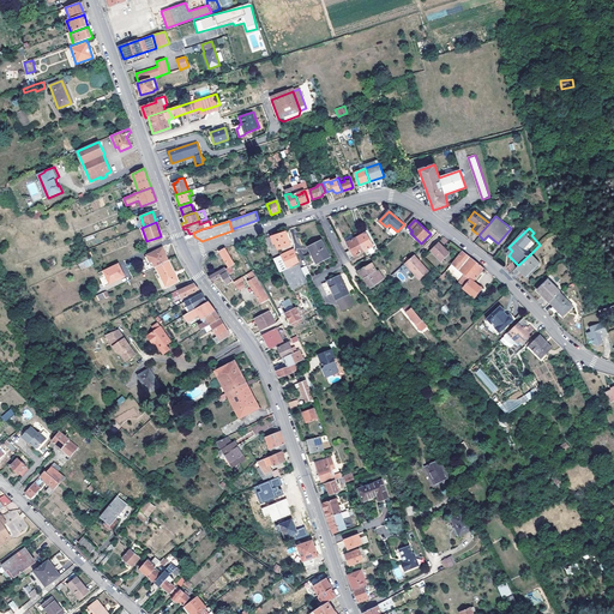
[(274,244),(276,242),(278,250),(290,246),(286,232),(271,236),(274,244)]
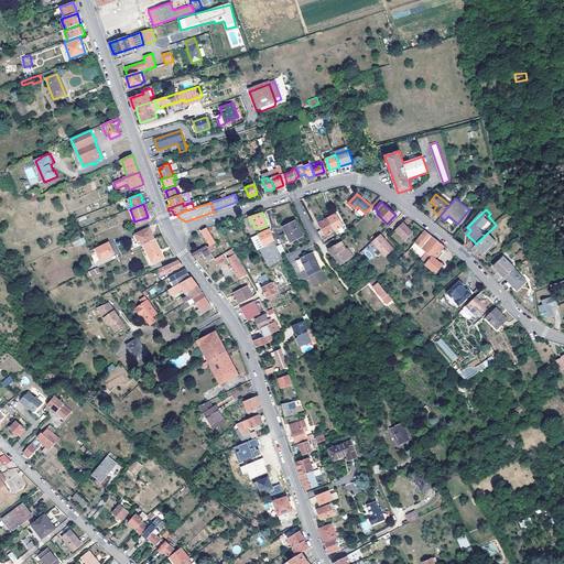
[(327,218),(334,230),(343,226),(336,214),(327,218)]
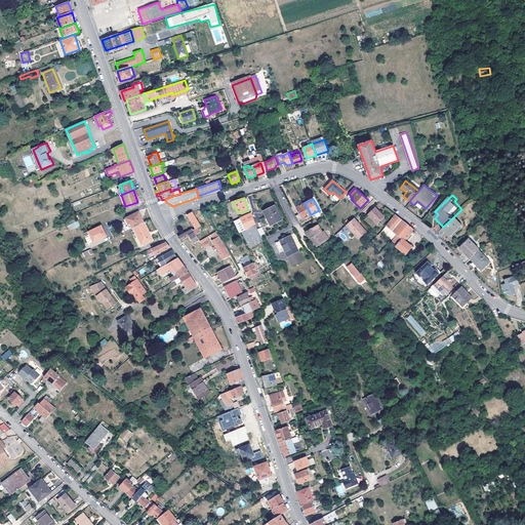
[(311,214),(305,203),(296,207),(299,213),(295,215),(298,221),(311,214)]
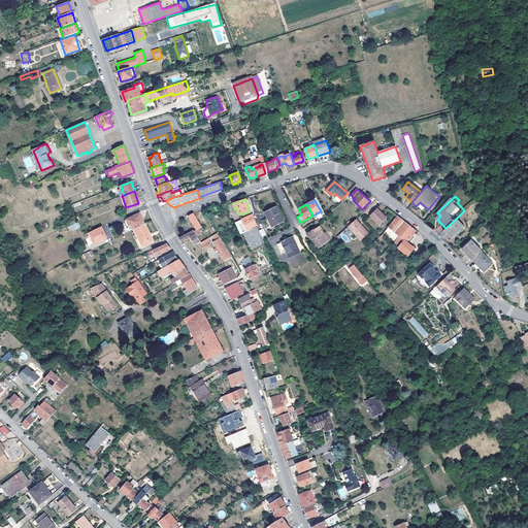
[(276,205),(264,210),(267,217),(269,216),(273,224),(284,220),(276,205)]
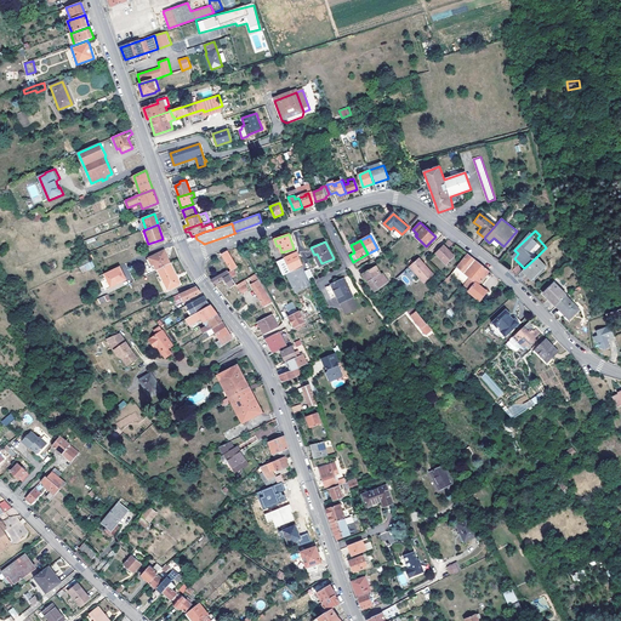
[(448,251),(442,245),(436,252),(446,265),(455,256),(449,251),(448,251)]
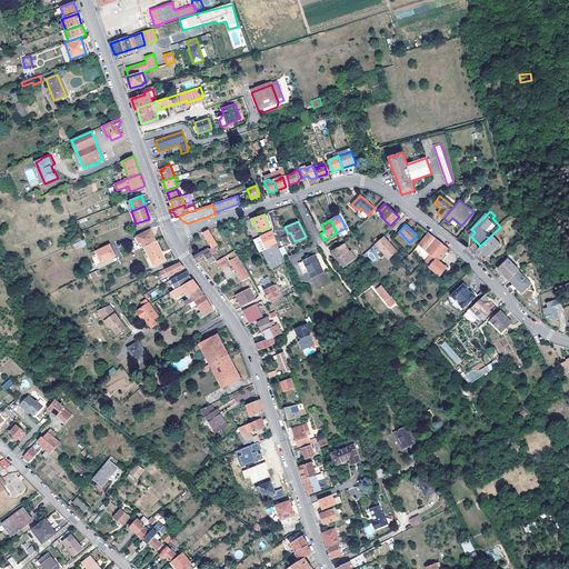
[(143,248),(145,247),(156,241),(150,229),(136,236),(139,243),(141,242),(143,248)]
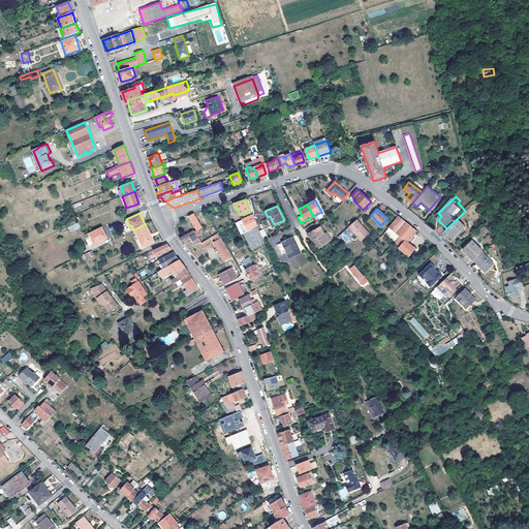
[(197,236),(199,234),(206,230),(204,227),(201,227),(194,214),(190,217),(197,230),(194,231),(197,236)]
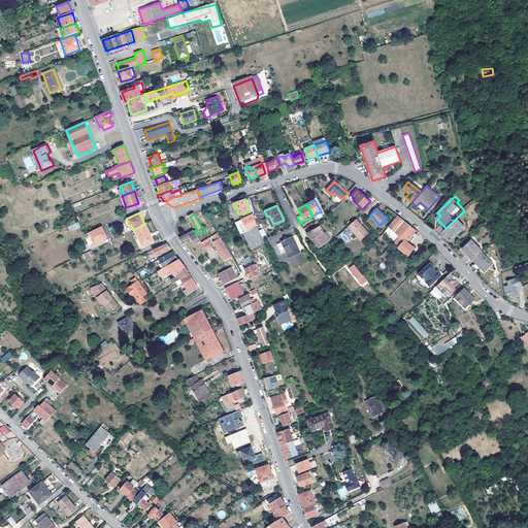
[(242,233),(243,234),(252,250),(263,243),(257,232),(259,231),(254,213),(242,219),(246,230),(242,233)]
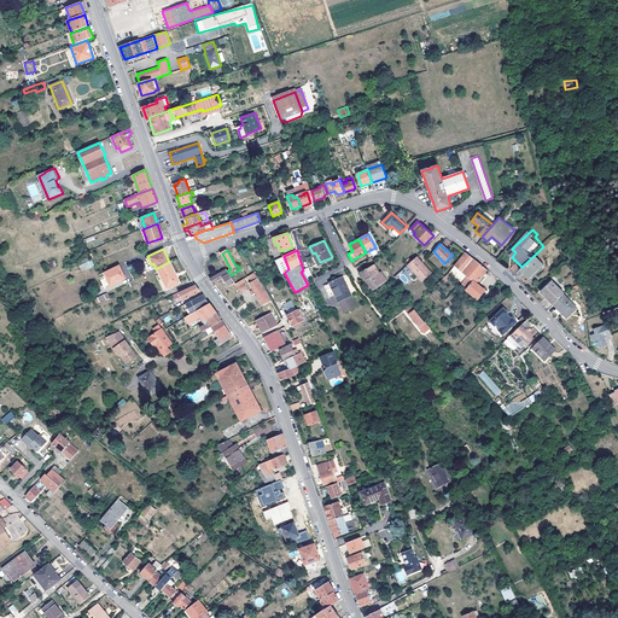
[(474,283),(467,291),(478,299),(485,291),(477,284),(488,269),(487,269),(477,261),(466,252),(454,266),(474,283)]
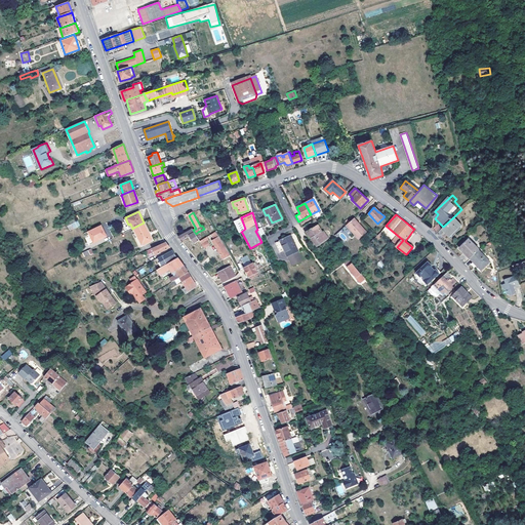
[(239,234),(242,233),(241,232),(245,229),(241,217),(233,221),(239,234)]
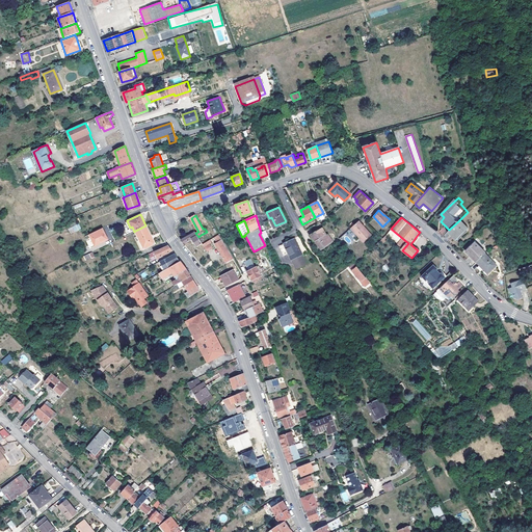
[(358,220),(350,228),(363,242),(371,235),(358,220)]
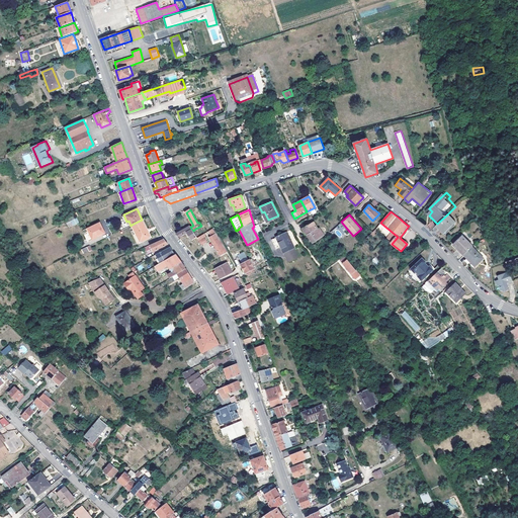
[(447,214),(437,224),(435,227),(441,234),(449,226),(450,227),(455,222),(447,214)]
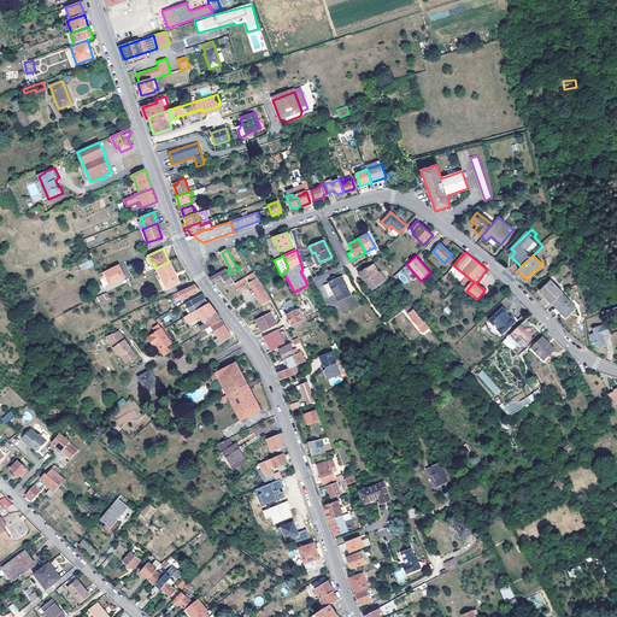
[(169,262),(157,268),(165,286),(168,285),(170,283),(171,286),(180,282),(169,262)]
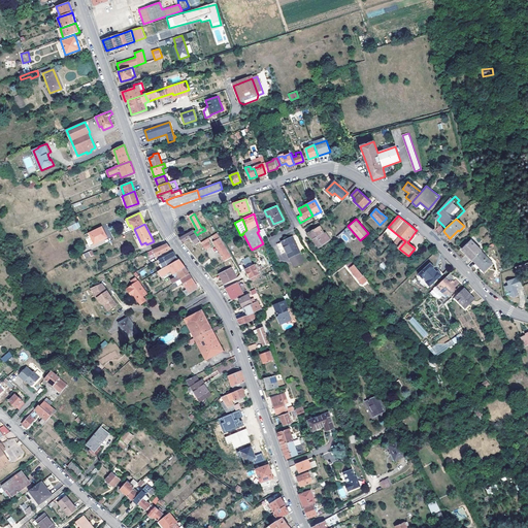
[(306,232),(310,240),(312,239),(319,248),(331,239),(325,231),(323,233),(319,226),(306,232)]
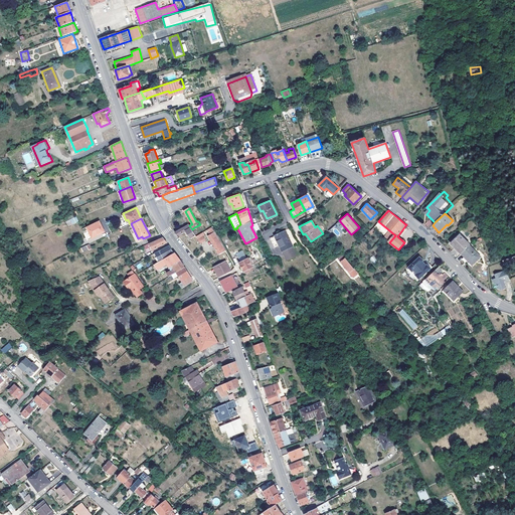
[(375,230),(389,242),(395,235),(378,221),(374,226),(372,228),(375,230)]
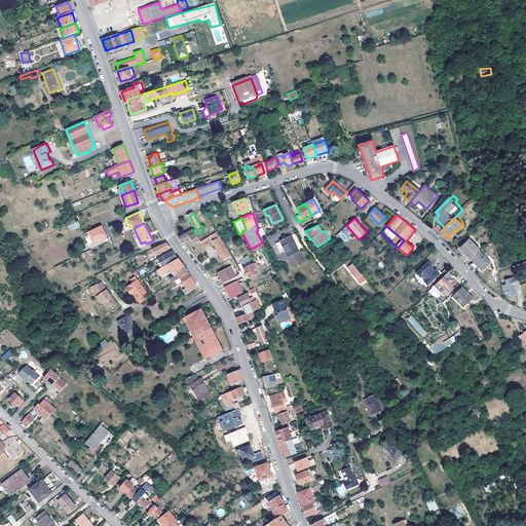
[(98,227),(86,233),(91,245),(103,238),(104,236),(102,232),(101,232),(98,227)]
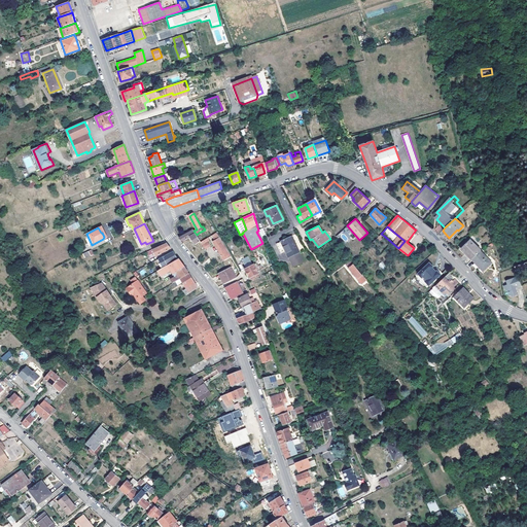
[(197,235),(194,231),(194,230),(181,235),(178,236),(180,239),(182,241),(191,237),(196,244),(201,241),(197,235)]
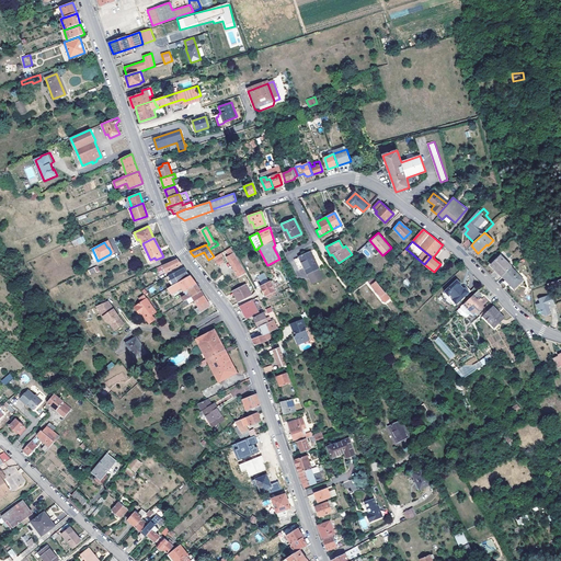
[(409,251),(405,249),(402,252),(395,260),(398,262),(409,251)]
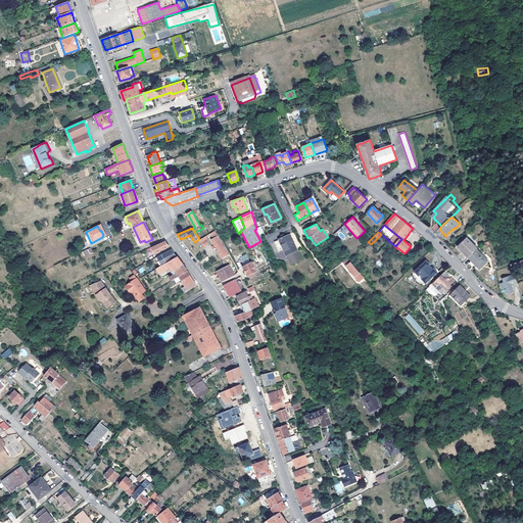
[(279,241),(275,244),(279,251),(284,248),(288,254),(297,248),(288,234),(278,240),(279,241)]
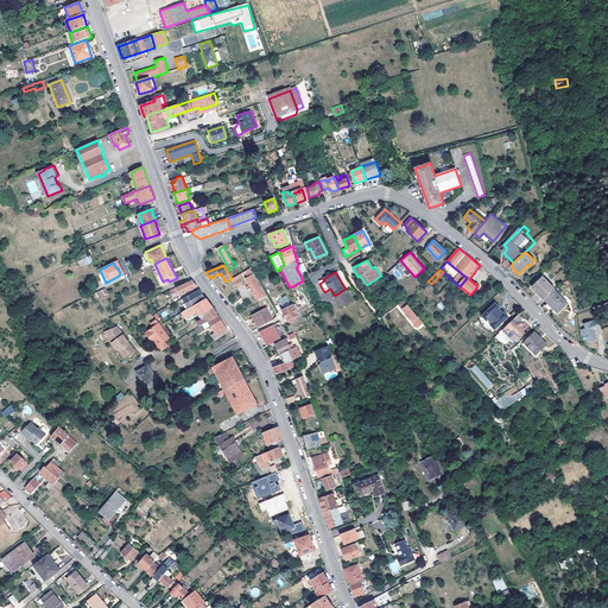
[(248,277),(248,278),(247,279),(259,299),(266,296),(257,279),(253,273),(248,277)]
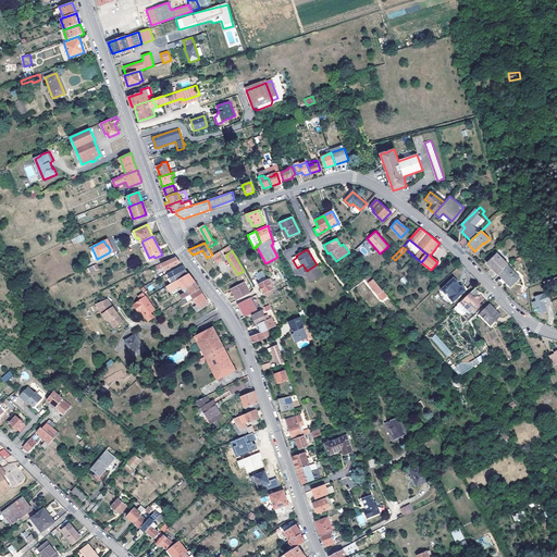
[(498,274),(507,265),(508,264),(497,254),(487,263),(498,274)]
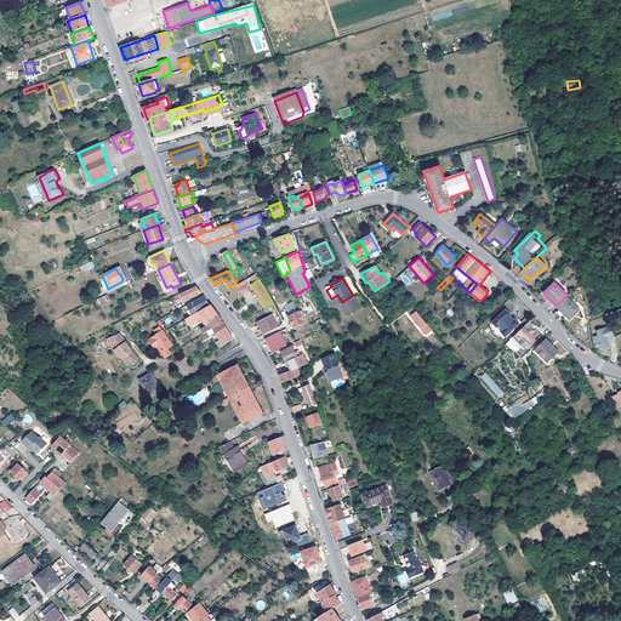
[(195,285),(180,294),(183,301),(200,291),(195,285)]
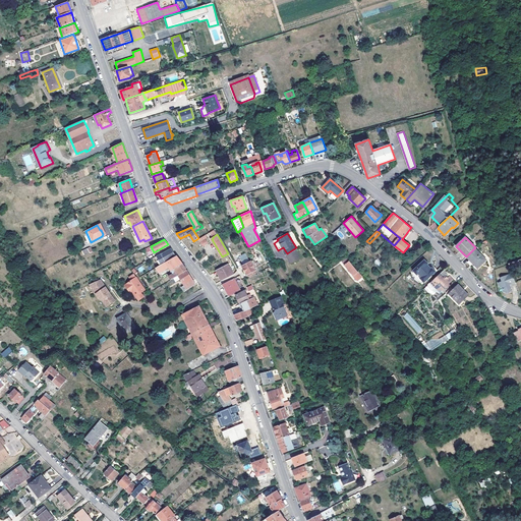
[(162,264),(175,255),(173,251),(170,247),(157,255),(162,264)]
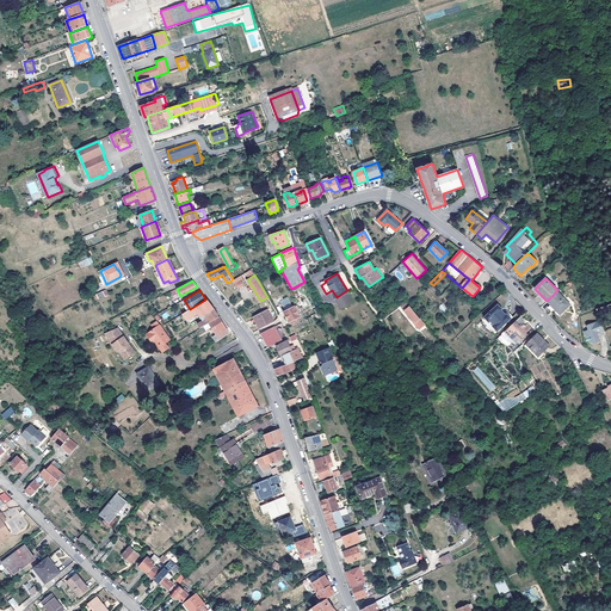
[(556,291),(547,301),(560,314),(569,304),(556,291)]
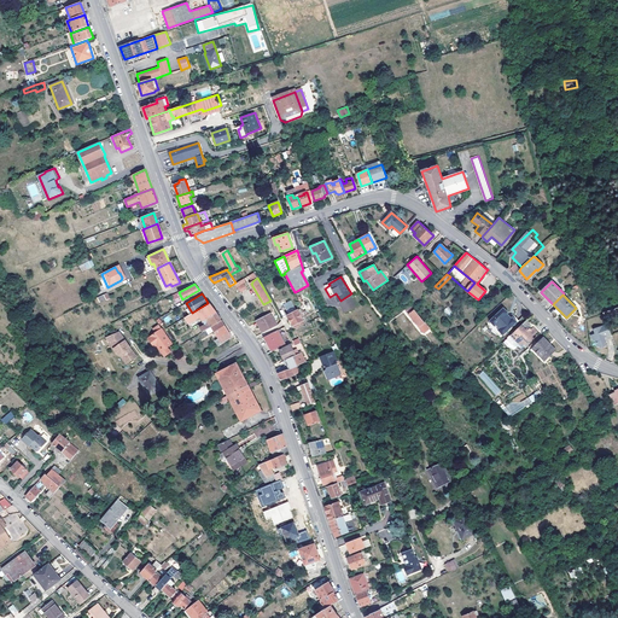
[(291,298),(283,303),(287,313),(296,308),(291,298)]
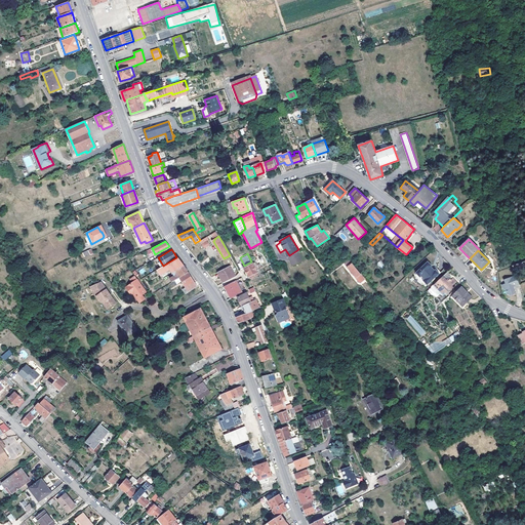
[(155,258),(161,268),(163,266),(158,257),(155,258)]
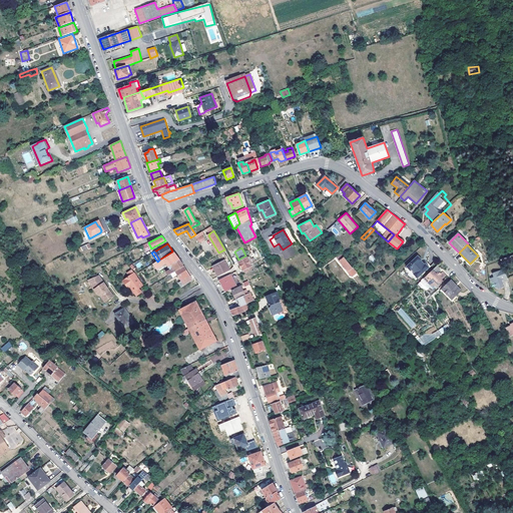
[(168,266),(179,259),(178,258),(173,251),(172,251),(159,260),(157,262),(153,264),(156,269),(166,263),(168,266)]
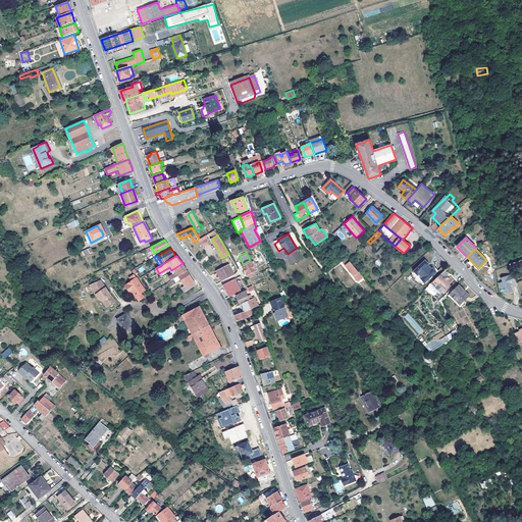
[(358,281),(363,276),(359,271),(358,271),(347,258),(342,261),(358,281)]
